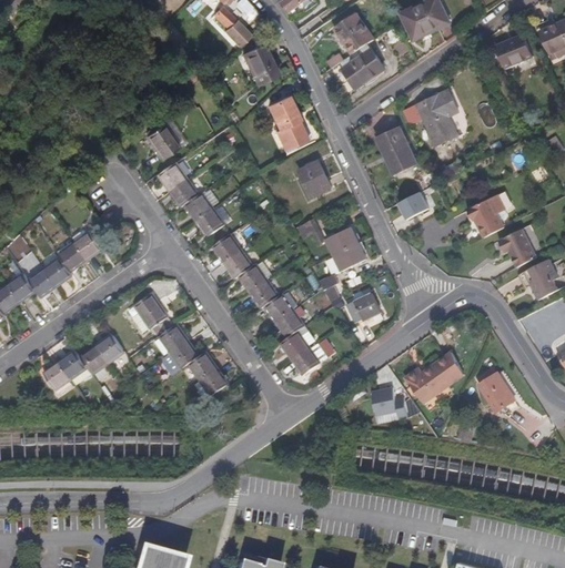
[(10,0),(0,9),(0,20),(11,11),(12,12),(26,0),(24,0),(10,0)]
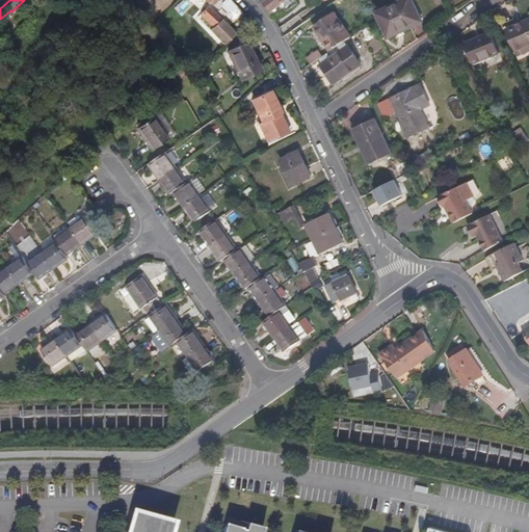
[(243,14),(230,0),(223,0),(233,8),(232,9),(239,17),(243,14)]
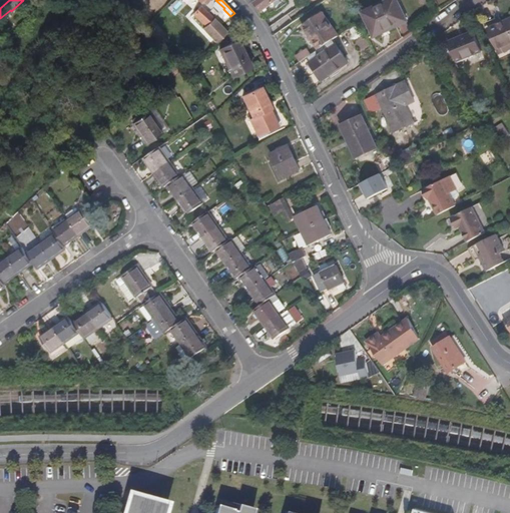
[(253,0),(251,2),(259,11),(272,2),(274,0),(253,0)]
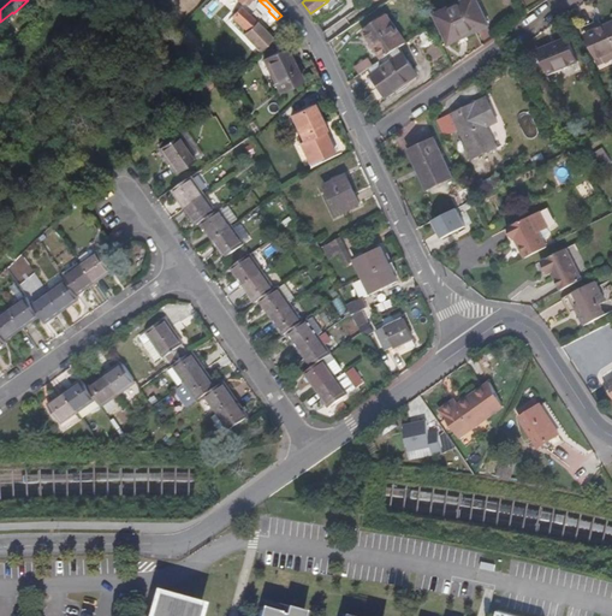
[(446,45),(486,25),(473,0),(462,0),(432,16),(446,45)]
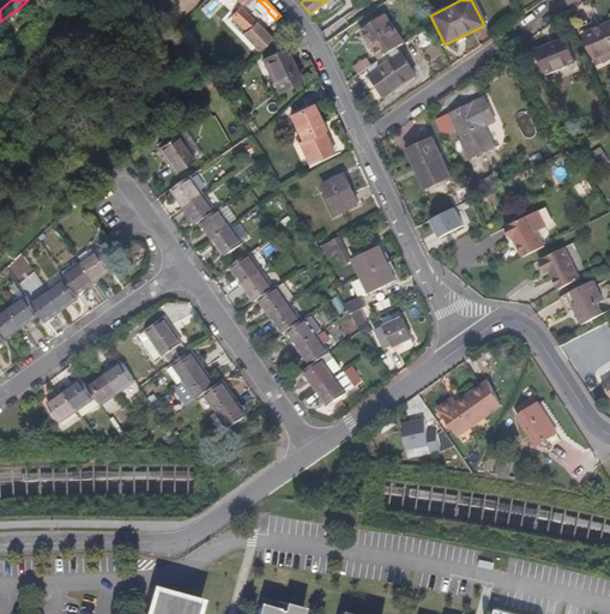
[(240,35),(257,53),(271,40),(254,22),(237,6),(229,16),(243,31),(240,35)]
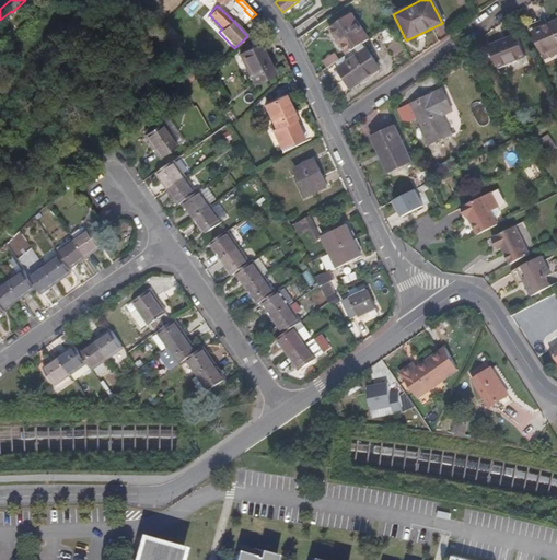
[(346,55),(361,44),(366,41),(348,14),(327,27),(346,55)]
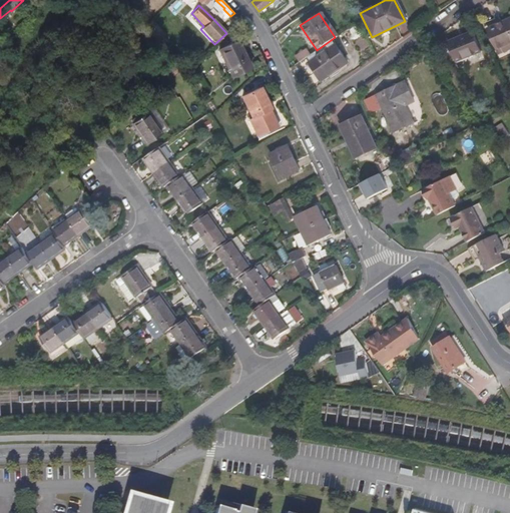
[(509,42),(509,18),(486,29),(495,49),(509,42)]
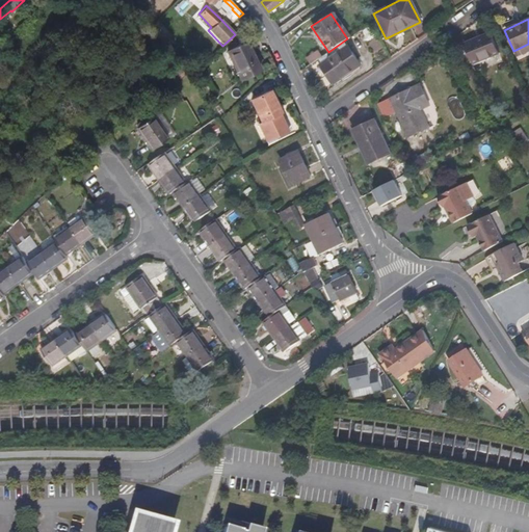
[(470,64),(497,54),(488,33),(461,44),(470,64)]
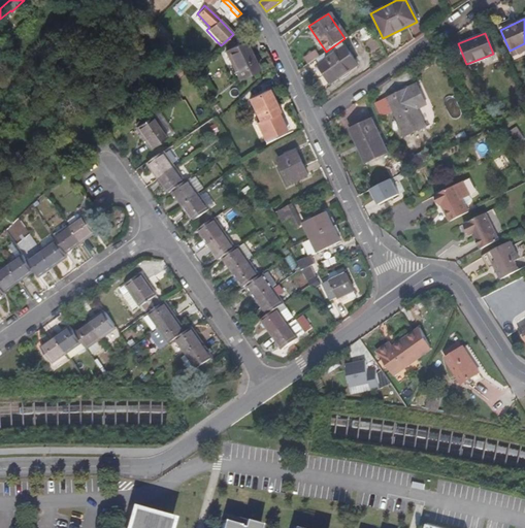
[(237,44),(251,72),(256,69),(242,41),(237,44)]
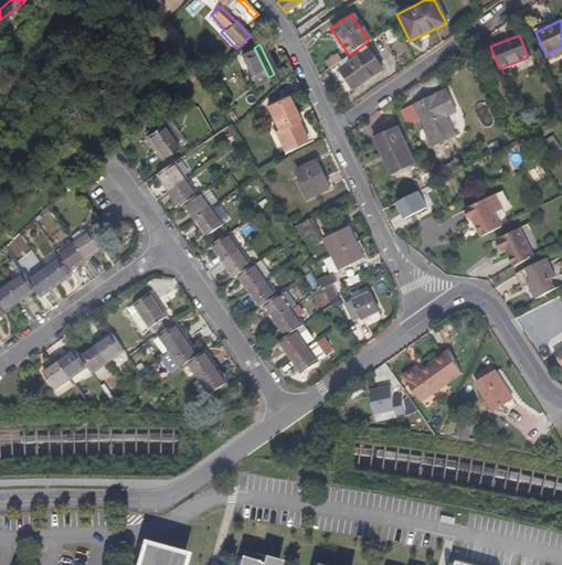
[(381,70),(364,44),(349,55),(336,64),(351,89),(381,70)]
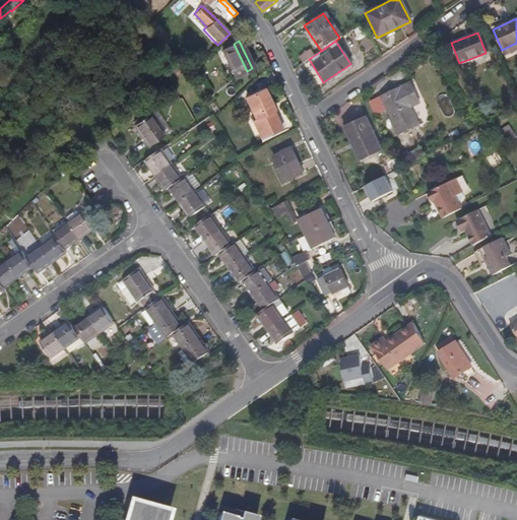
[(504,54),(516,48),(516,43),(502,50),(504,54)]
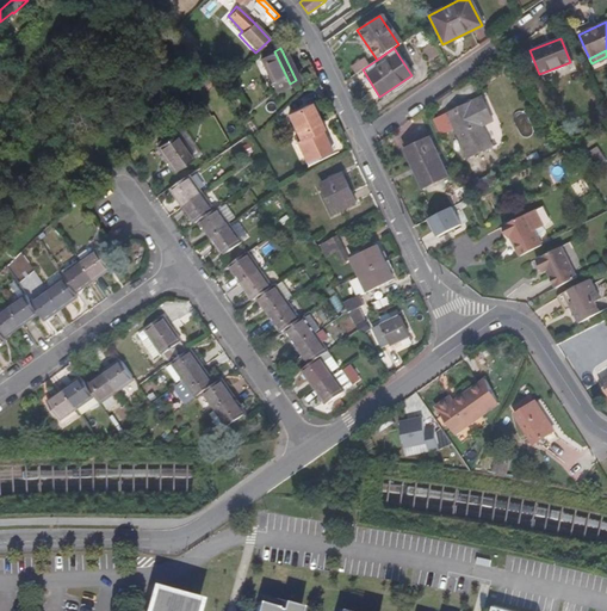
[(274,91),(290,84),(274,51),(259,60),(274,91)]
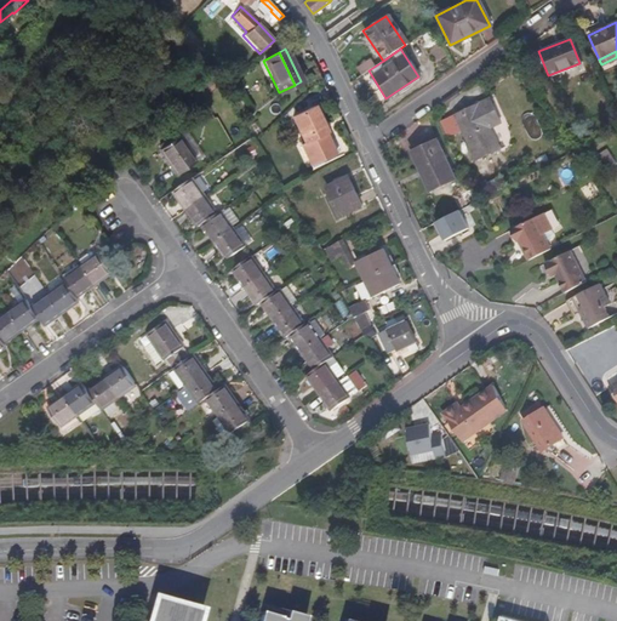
[(367,58),(354,68),(359,75),(373,66),(367,58)]
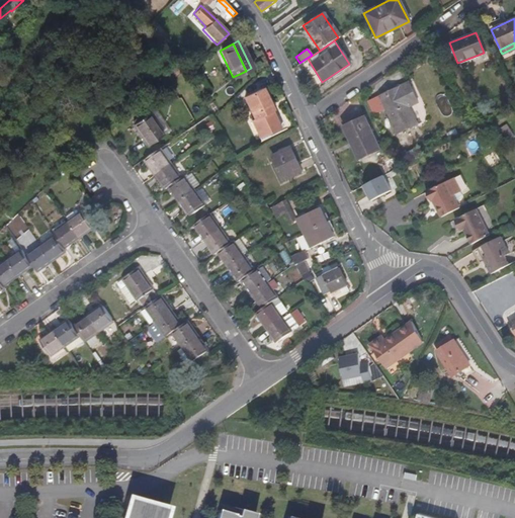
[(378,98),(395,134),(414,124),(406,106),(415,102),(406,83),(384,93),(385,95),(378,98)]
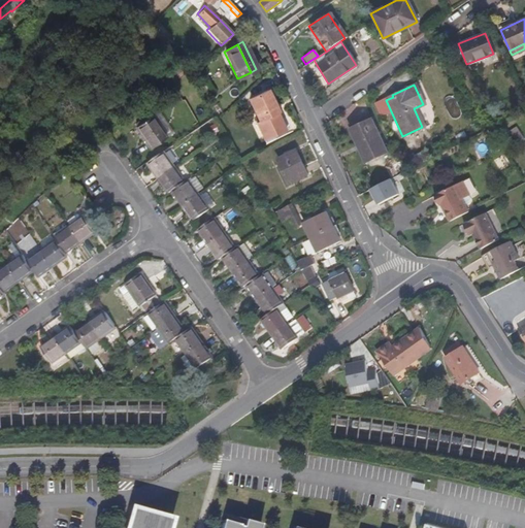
[(262,140),(284,130),(275,113),(276,112),(266,91),(248,99),(258,121),(254,123),(262,140)]
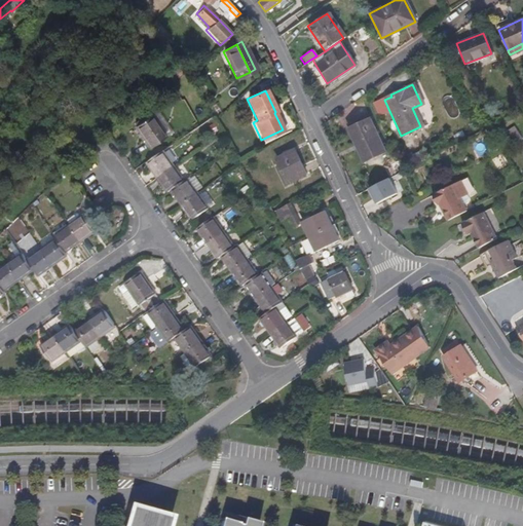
[(148,116),(133,126),(147,147),(162,137),(171,132),(156,110),(148,116)]
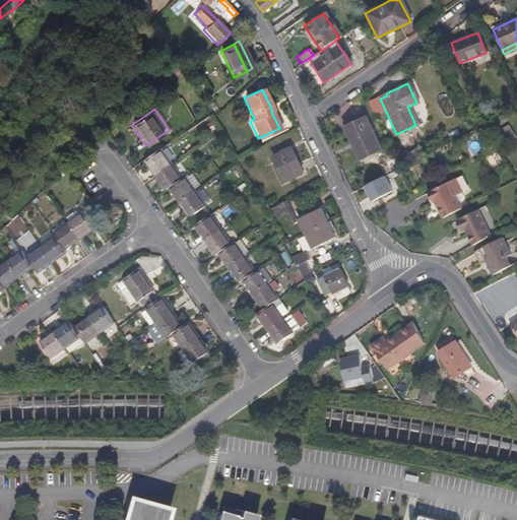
[(358,159),(379,150),(364,118),(343,128),(358,159)]
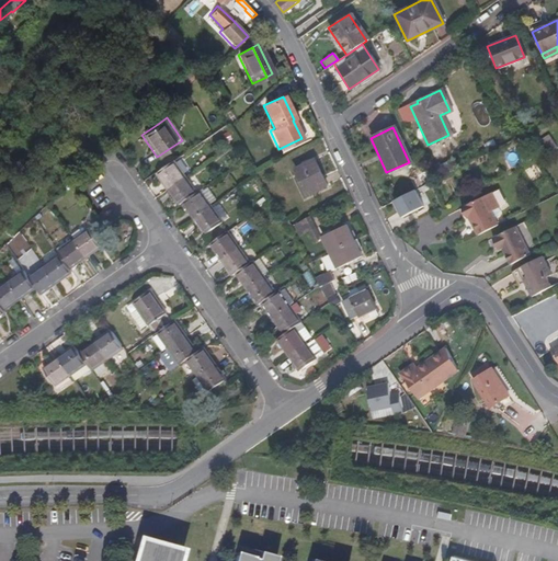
[(520,137),(521,136),(520,135),(516,129),(511,132),(515,139),(520,137)]
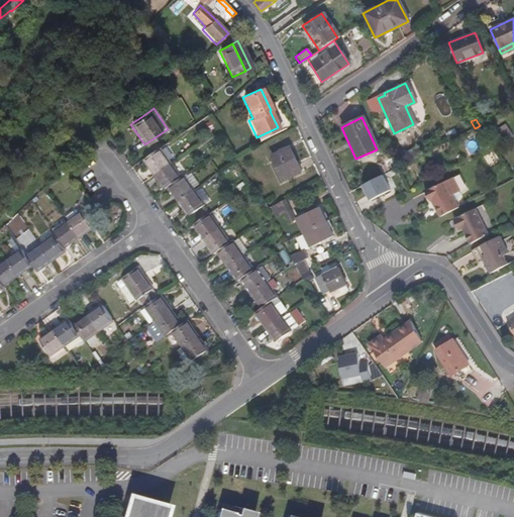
[(504,140),(511,136),(503,124),(496,128),(504,140)]
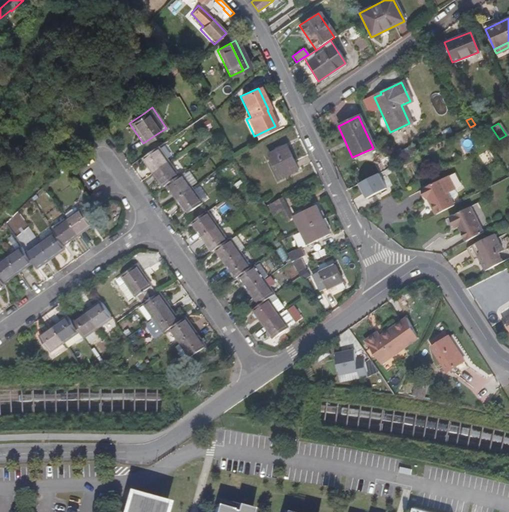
[(480,132),(475,124),(474,125),(470,127),(475,135),(480,132)]
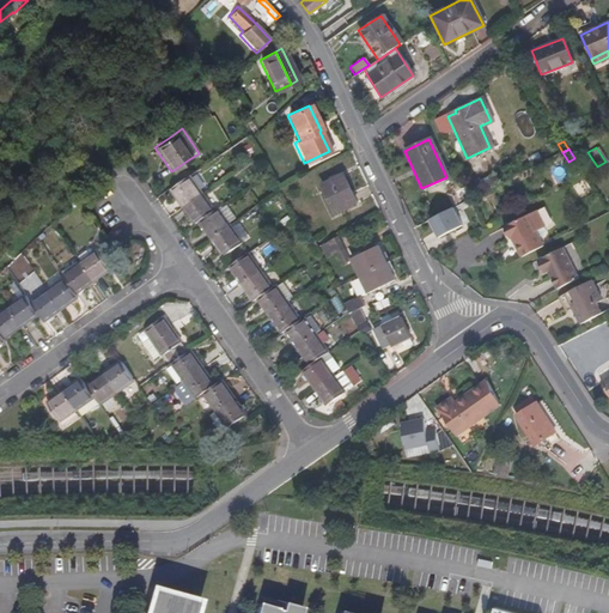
[(334,212),(355,202),(342,174),(321,184),(334,212)]
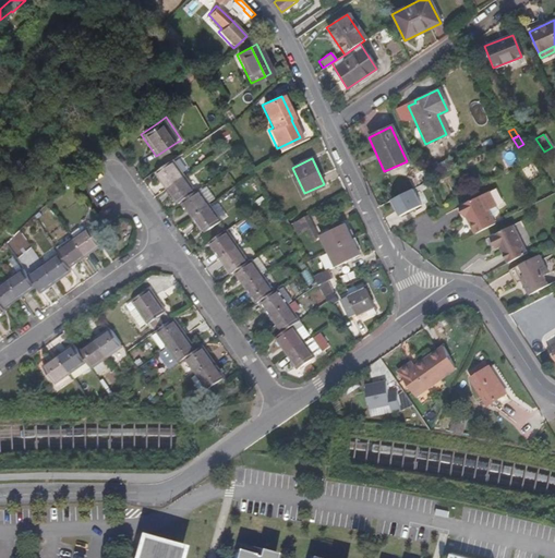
[(165,187),(181,176),(171,160),(154,172),(165,187)]
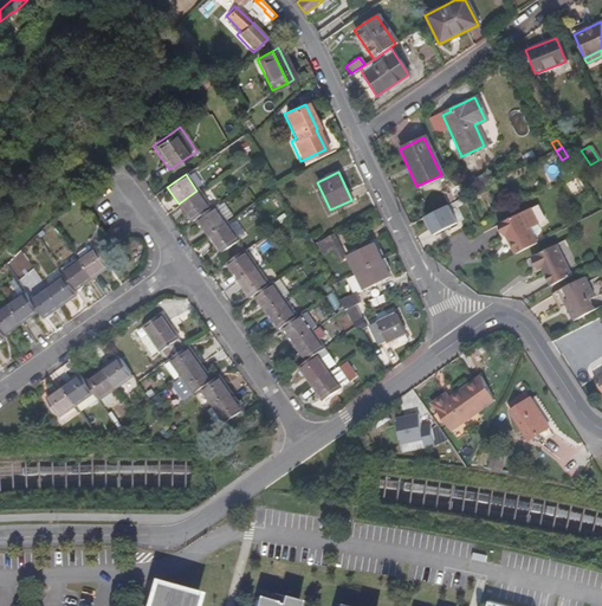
[(191,220),(195,218),(208,207),(196,191),(179,204),(191,220)]
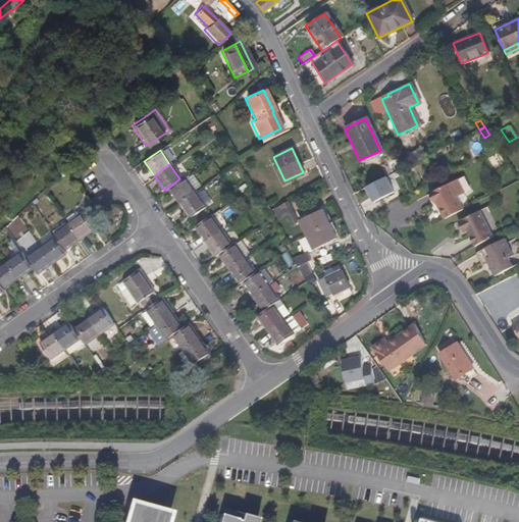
[(178,202),(193,192),(193,191),(200,186),(192,174),(185,179),(183,177),(179,178),(168,188),(178,202)]
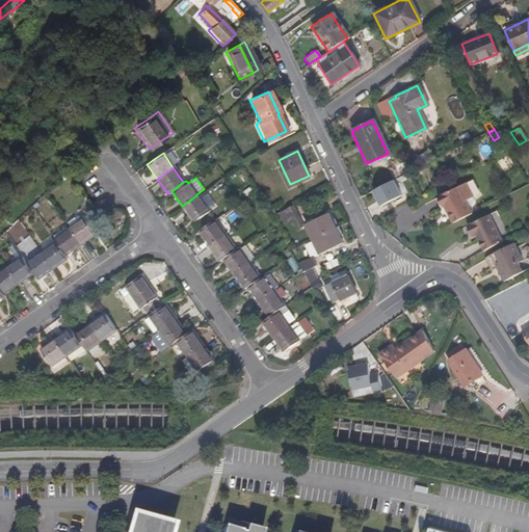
[(370,191),(378,207),(399,196),(391,181),(370,191)]
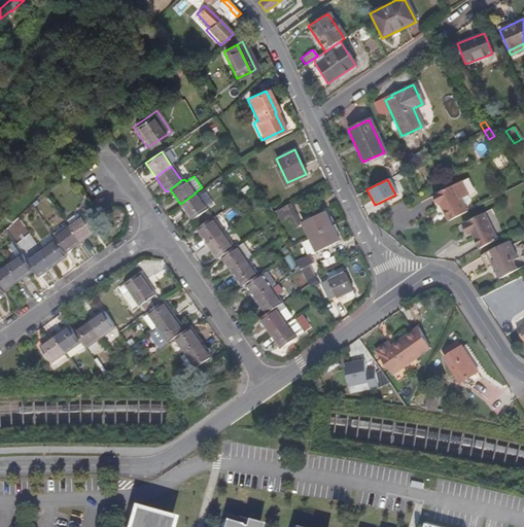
[(447,221),(466,211),(459,198),(464,195),(458,182),(431,196),(437,205),(439,204),(447,221)]
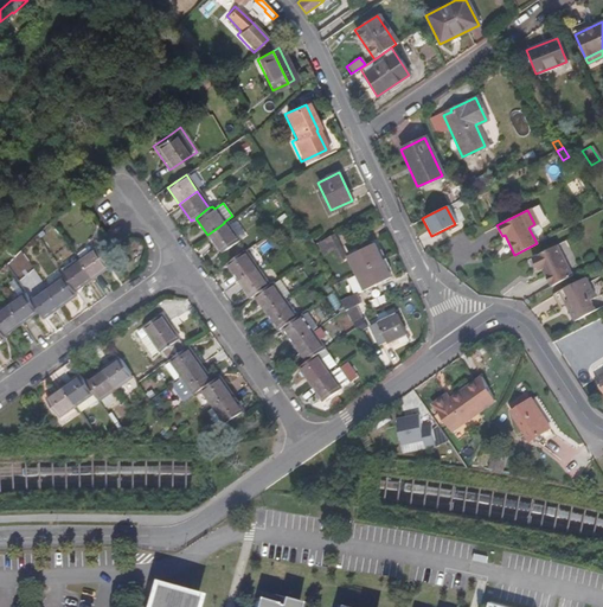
[(236,241),(224,223),(207,235),(219,253),(236,241)]
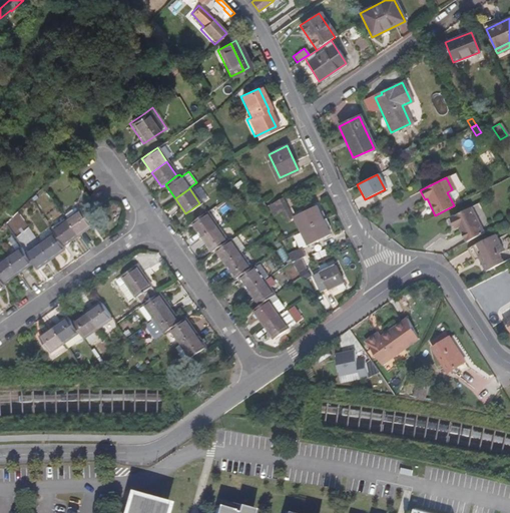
[(292,217),(282,197),(271,203),(275,211),(280,208),(282,211),(286,220),(292,217)]
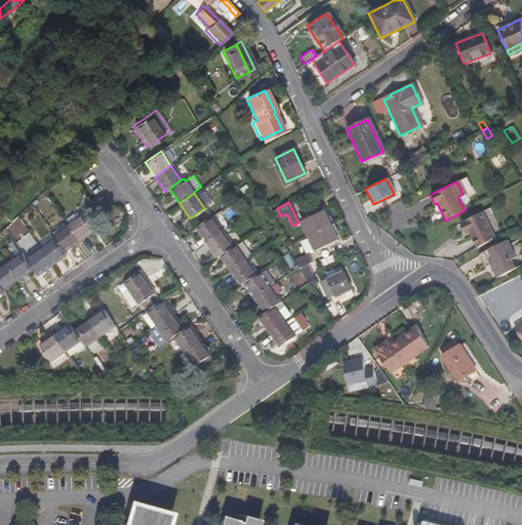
[(308,236),(330,226),(322,211),(300,221),(308,236)]
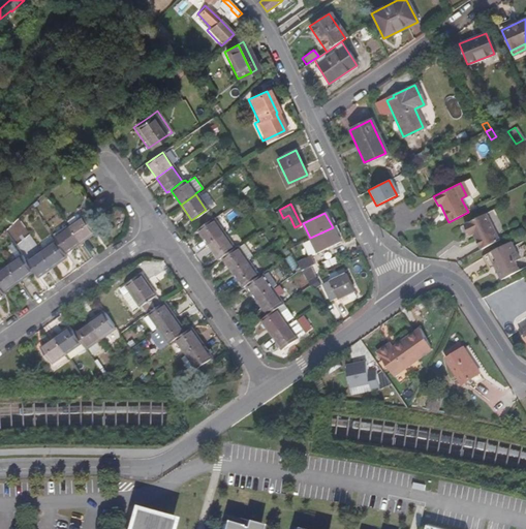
[(480,250),(498,241),(486,214),(463,225),(468,236),(472,235),(480,250)]
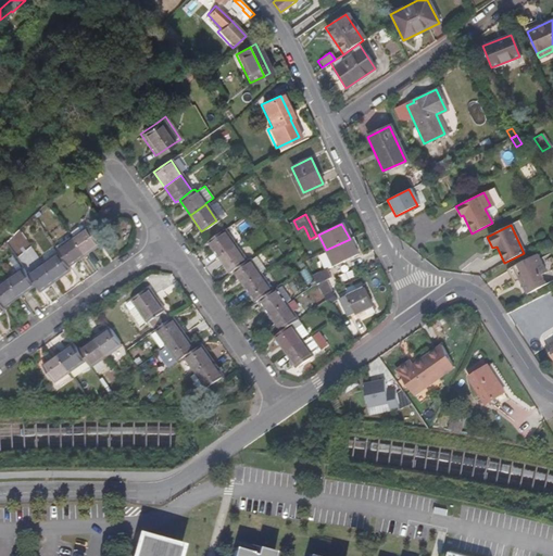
[(98,242),(87,227),(72,238),(82,253),(98,242)]
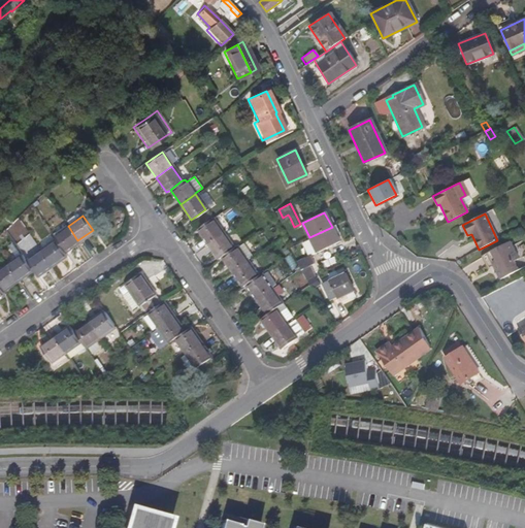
[(206,244),(222,234),(210,219),(195,230),(206,244)]
